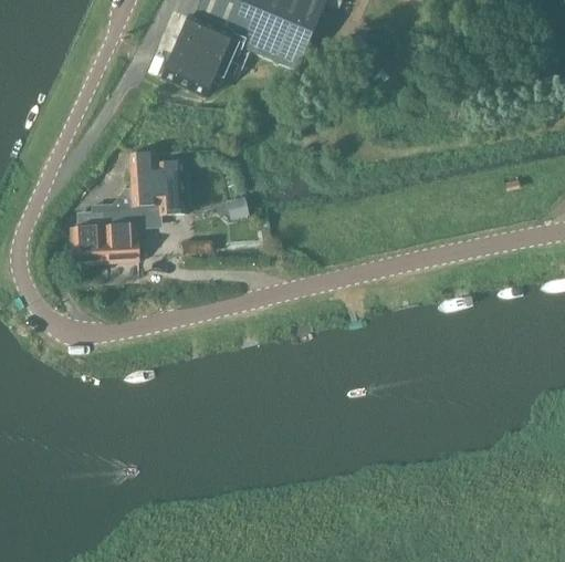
[(297,69),(326,0),(201,0),(197,12),(190,9),(160,76),(206,95),(223,54),(237,60),(243,47),(297,69)]
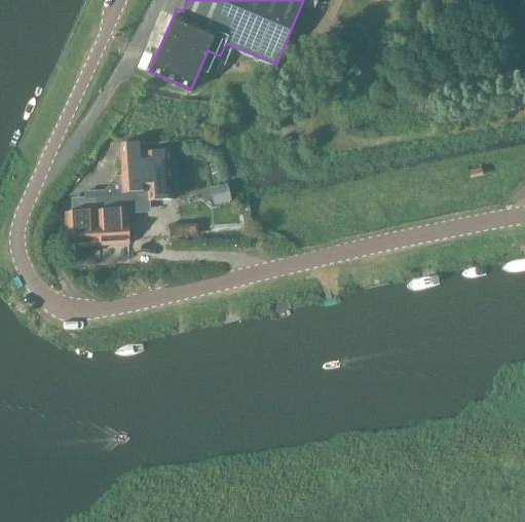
[(120,141),(122,189),(122,190),(148,189),(149,198),(175,197),(173,148),(151,149),(151,156),(140,157),(144,146),(144,140),(120,141)]
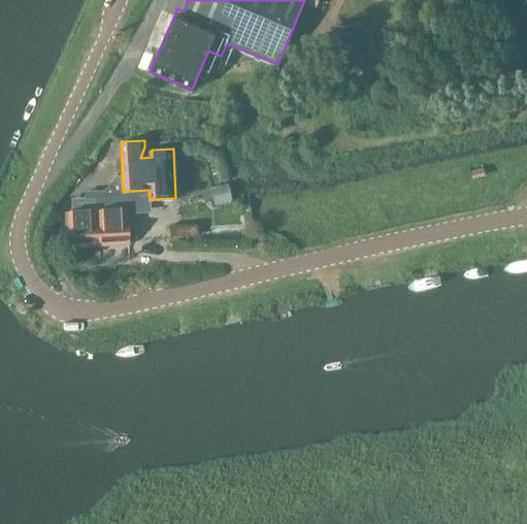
[(106,189),(97,189),(99,243),(130,241),(129,214),(128,194),(123,195),(123,191),(123,190),(120,174),(117,174),(106,189)]
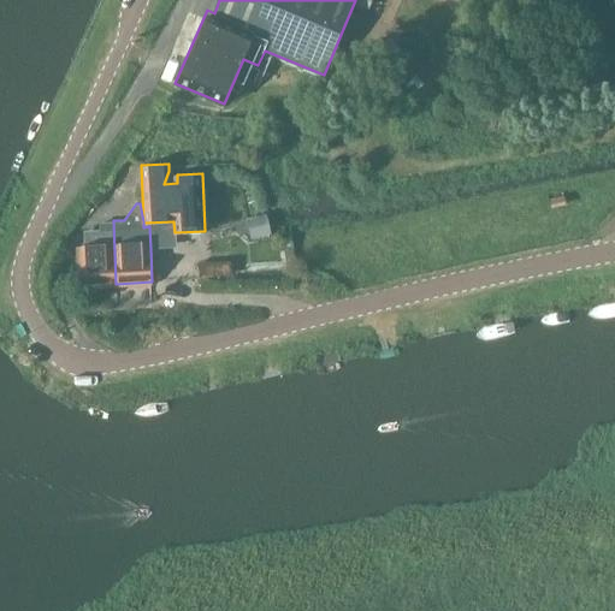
[(271,231),(265,211),(250,214),(256,235),(271,231)]
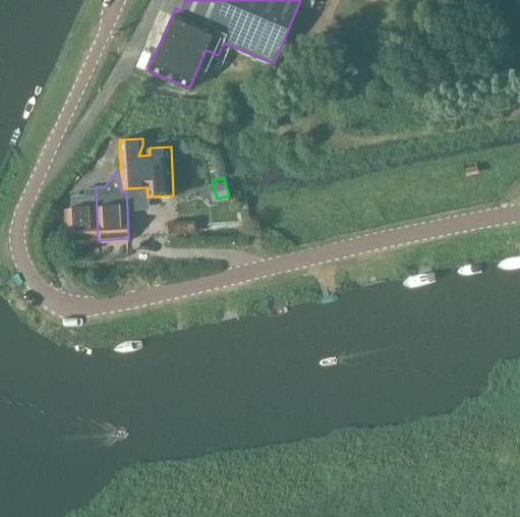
[(98,240),(96,186),(83,187),(83,193),(71,193),(71,208),(66,208),(68,241),(98,240)]
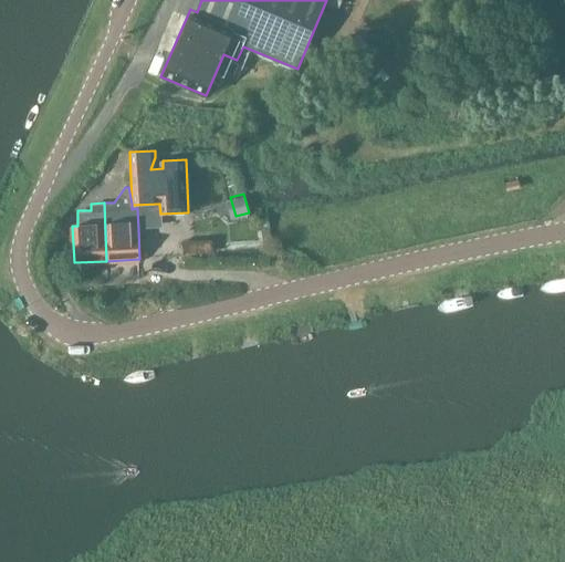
[(262,227),(264,245),(272,243),(270,226),(262,227)]
